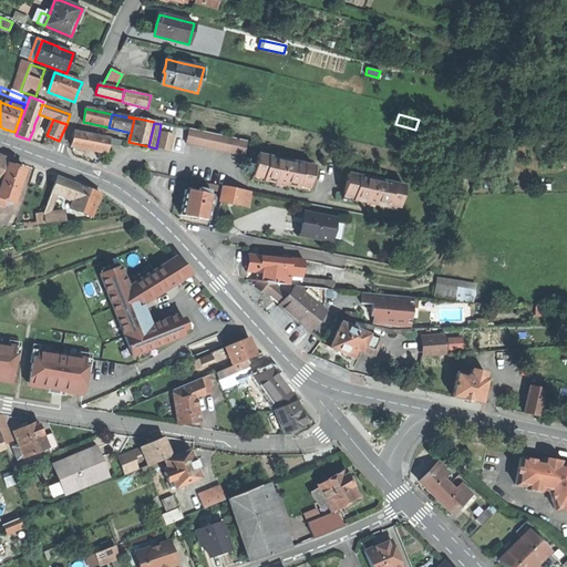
[(243,155),(246,141),(189,129),(186,143),(243,155)]
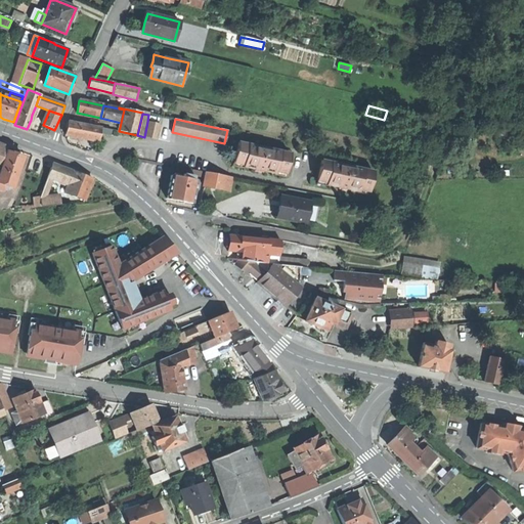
[(66,135),(90,140),(93,127),(68,122),(67,128),(66,135)]
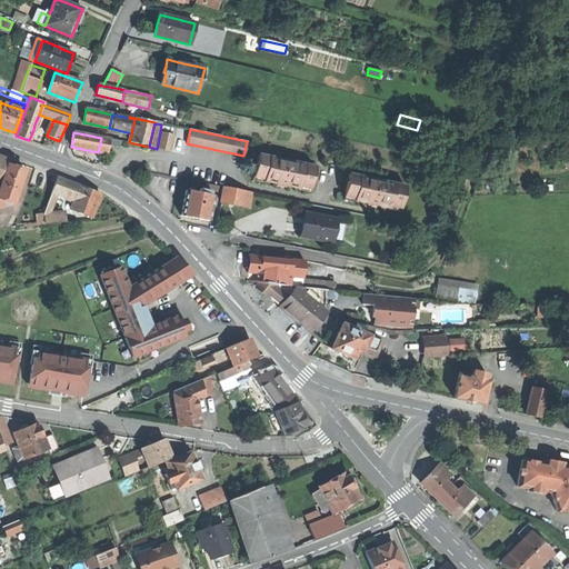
[(173,135),(160,132),(157,149),(170,151),(173,135)]
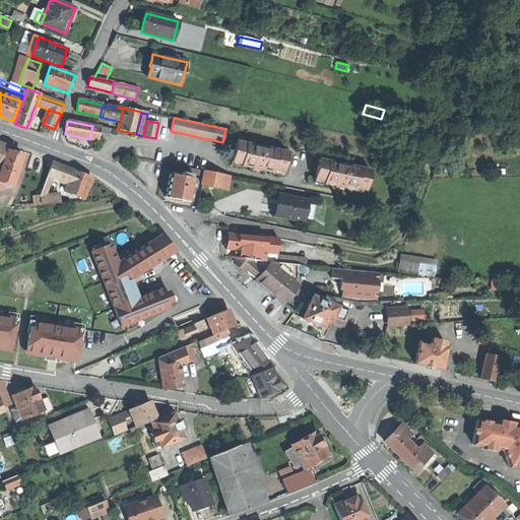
[(98,141),(99,132),(100,128),(92,126),(89,139),(98,141)]
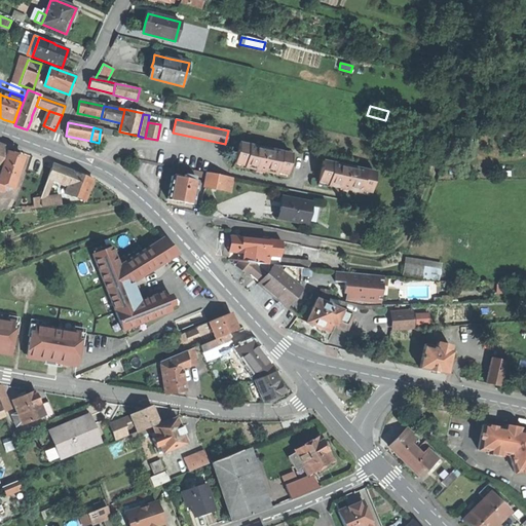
[(287,175),(291,154),(239,144),(235,163),(245,165),(245,167),(257,171),(257,172),(260,173),(263,174),(263,172),(276,175),(276,173),(287,175)]
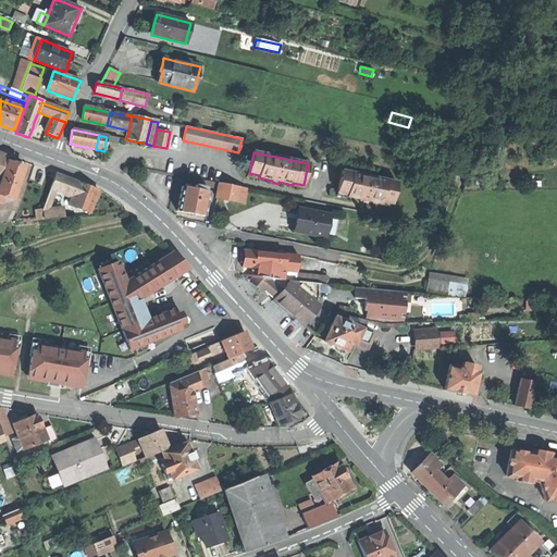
[(15,164),(8,162),(0,183),(0,195),(7,197),(14,199),(24,168),(15,164)]
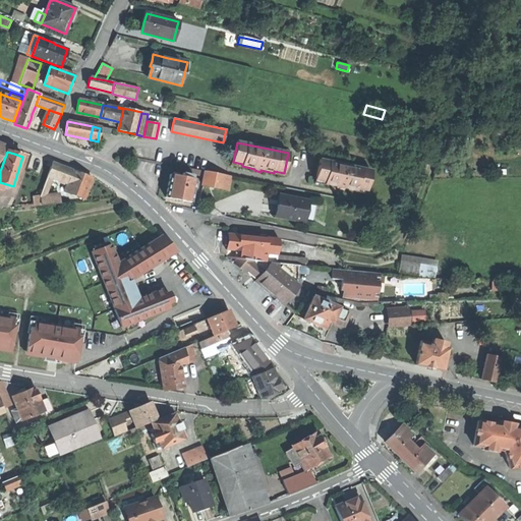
[(320,160),(315,179),(326,181),(325,183),(337,186),(337,187),(340,188),(344,189),(344,187),(356,190),(357,188),(366,190),(370,170),(320,160)]
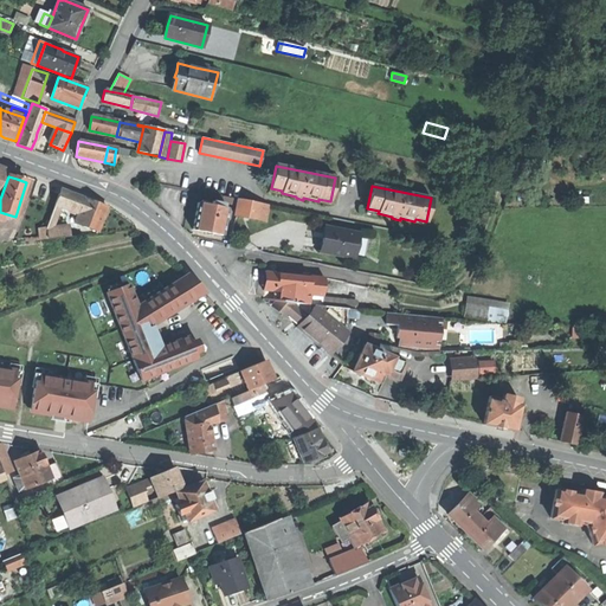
[(73,194),(60,189),(55,205),(63,208),(79,214),(85,199),(73,194)]
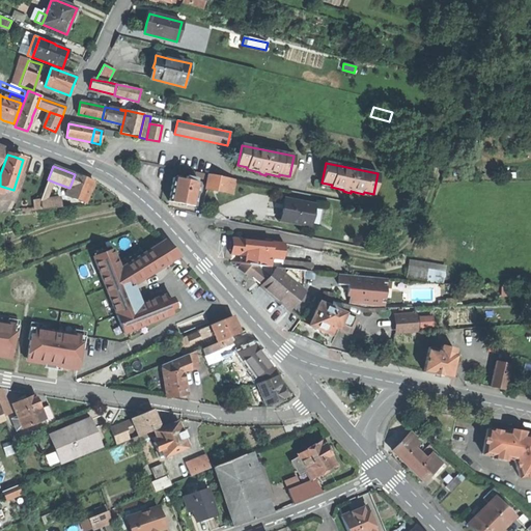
[(93,182),(75,174),(70,188),(66,196),(85,203),(93,182)]
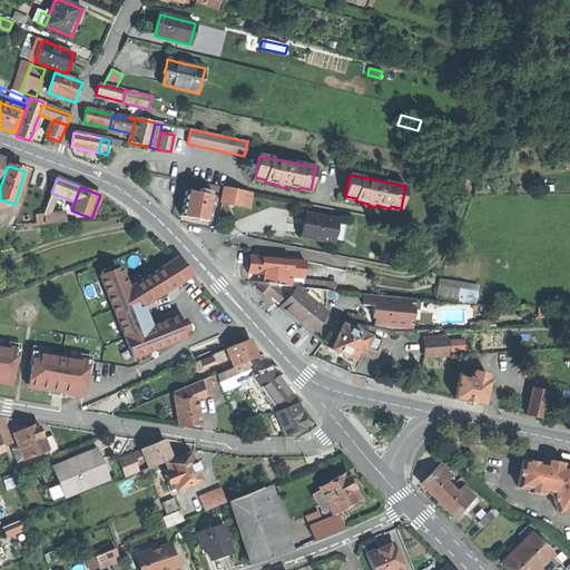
[(220,203),(243,207),(245,192),(223,187),(220,203)]
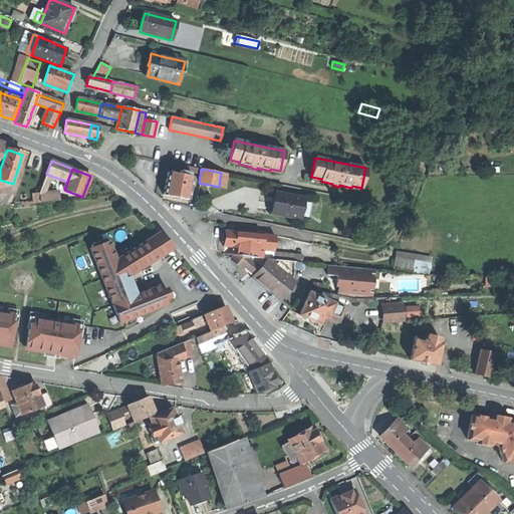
[(175,197),(188,200),(193,178),(189,177),(180,175),(168,173),(164,195),(175,197)]
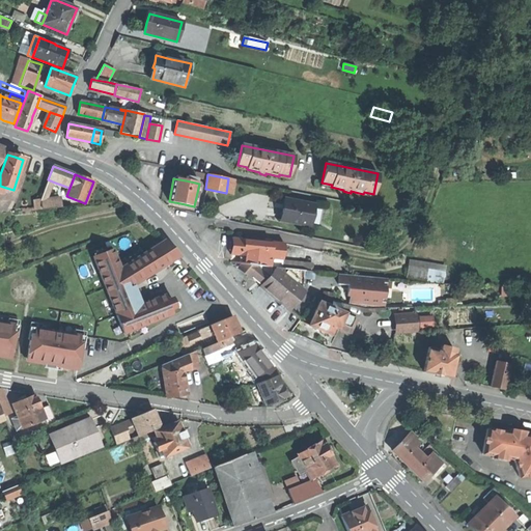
[(48,200),(55,183),(48,179),(40,201),(48,200)]
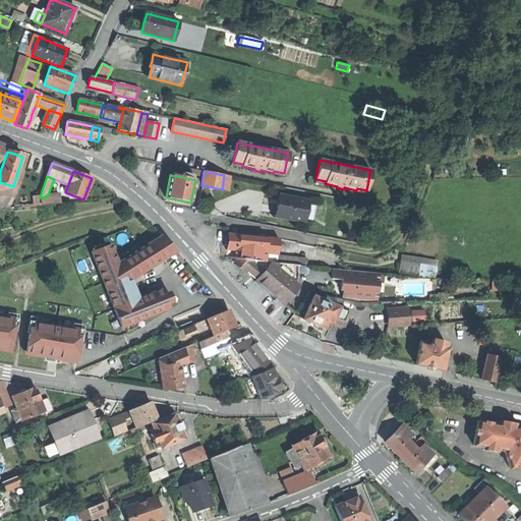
[(60,195),(47,196),(40,197),(34,197),(35,207),(60,205),(60,195)]
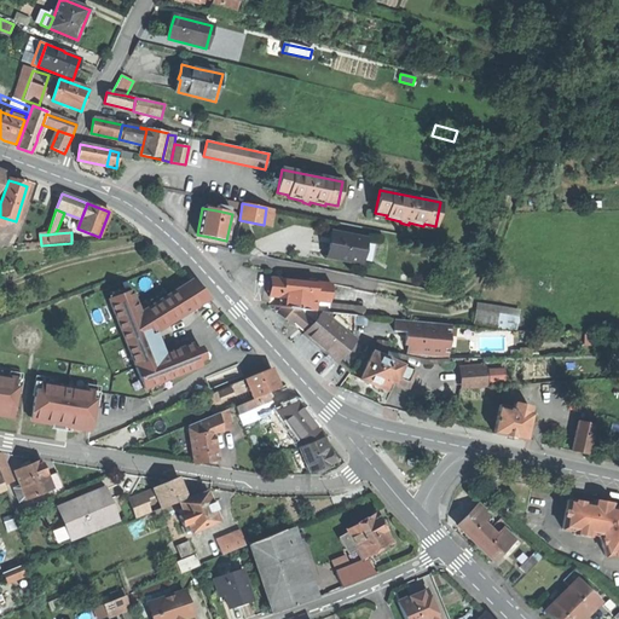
[(333,232),(328,259),(340,261),(362,265),(366,239),(333,232)]
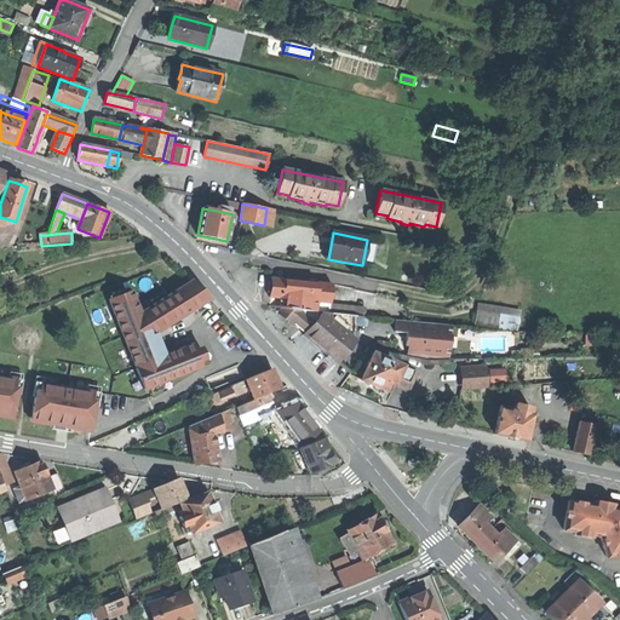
[(269,308),(281,309),(300,311),(316,313),(317,303),(329,304),(332,282),(273,277),(271,282),(270,282),(269,286),(269,290),(271,290),(270,298),(279,298),(277,306),(269,305),(269,308)]
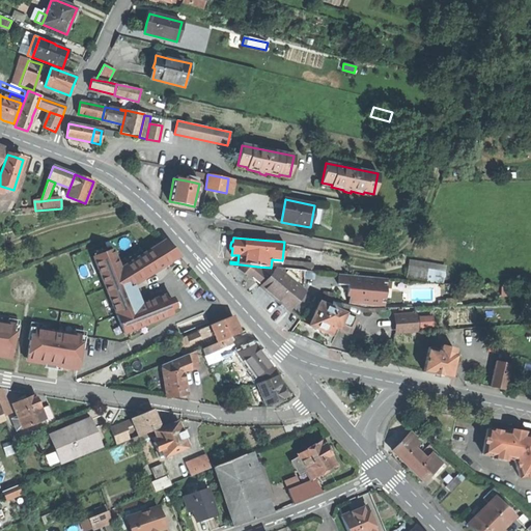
[(135,259),(146,276),(178,256),(171,248),(164,242),(135,259)]
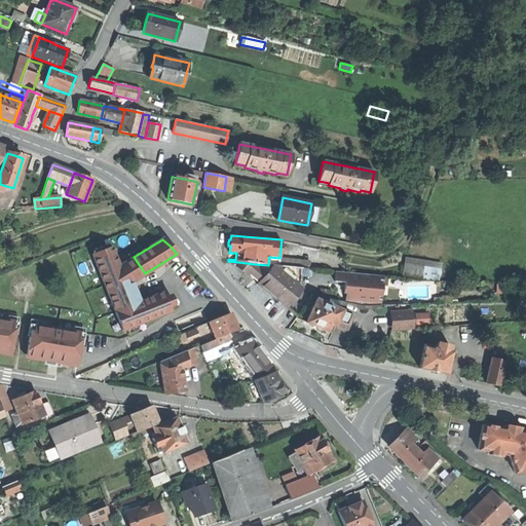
[(135,303),(127,285),(119,266),(111,247),(92,254),(123,331),(172,311),(163,292),(135,303)]
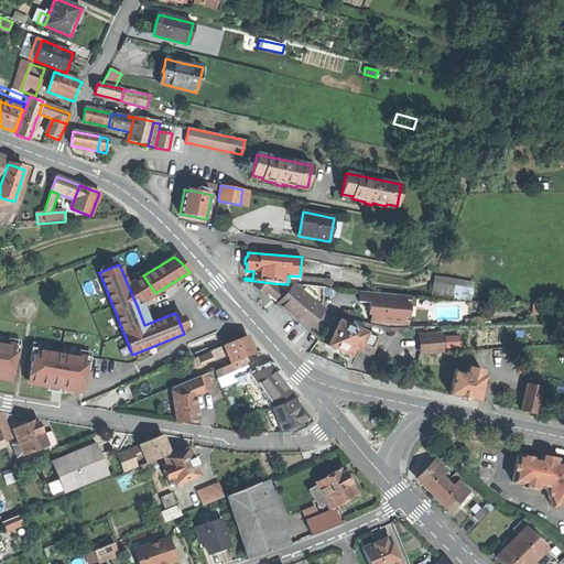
[(137,305),(155,293),(143,275),(128,285),(137,305)]
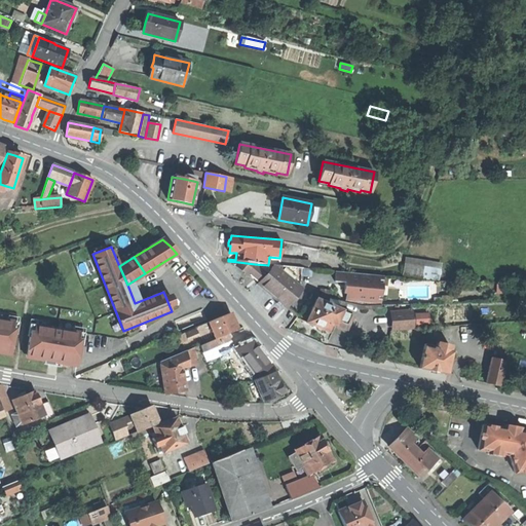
[(406,260),(406,275),(424,274),(424,260),(406,260)]
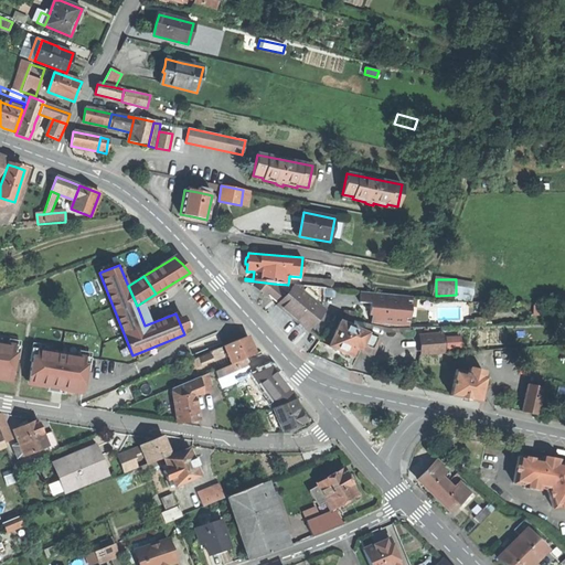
[(264,295),(266,292),(274,284),(256,281),(253,285),(264,295)]
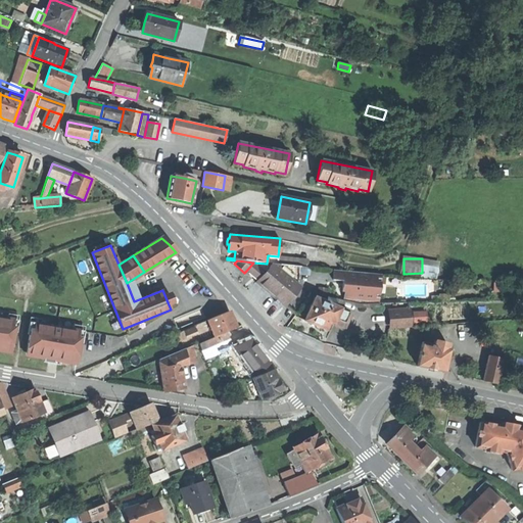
[(270,295),(283,306),(298,288),(297,287),(292,283),(279,272),(279,265),(267,264),(253,263),(246,271),(257,281),(255,283),(270,295)]
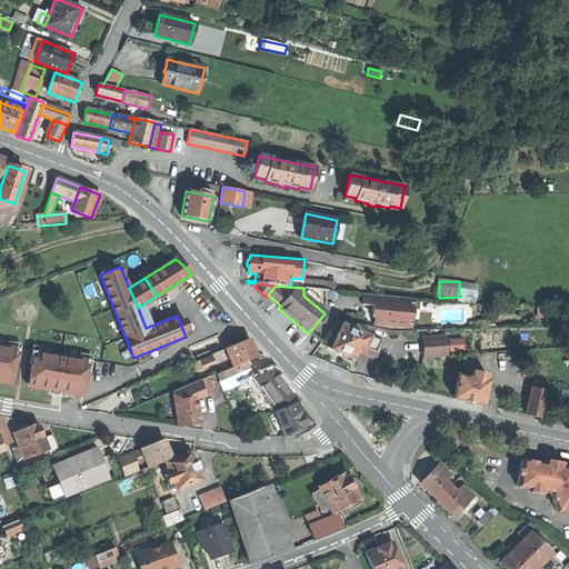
[(319,289),(303,288),(303,296),(318,308),(319,289)]
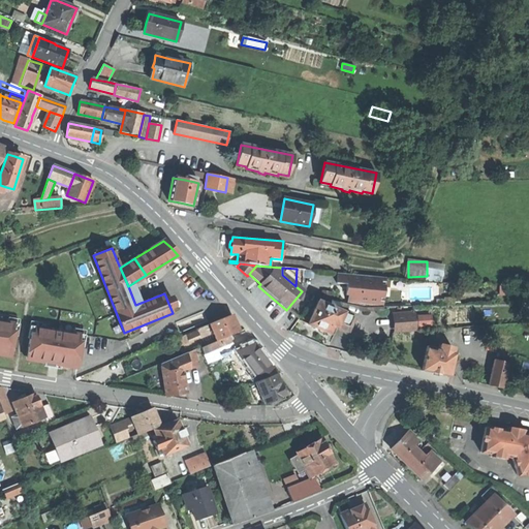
[(380,278),(337,273),(336,283),(346,285),(348,285),(347,296),(347,304),(364,307),(377,307),(380,278)]
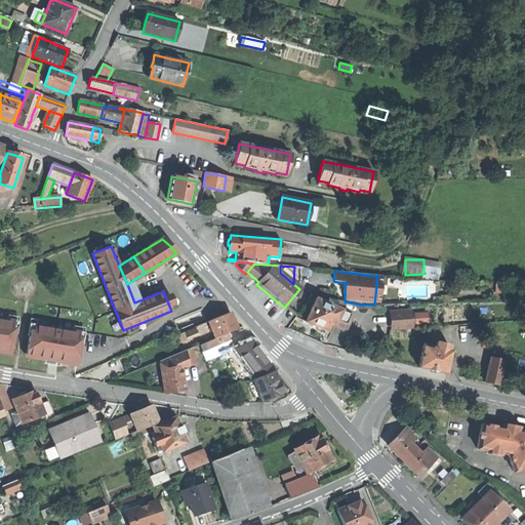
[(316,327),(327,332),(331,324),(335,325),(344,328),(350,315),(341,311),(315,298),(306,322),(316,327)]
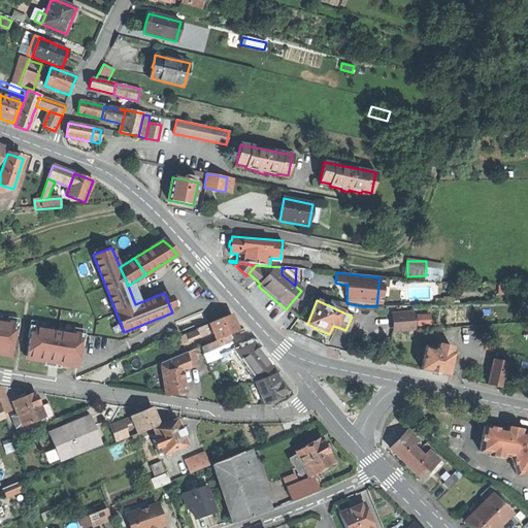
[(210,323),(217,339),(219,339),(229,334),(237,331),(233,323),(230,315),(210,323)]
